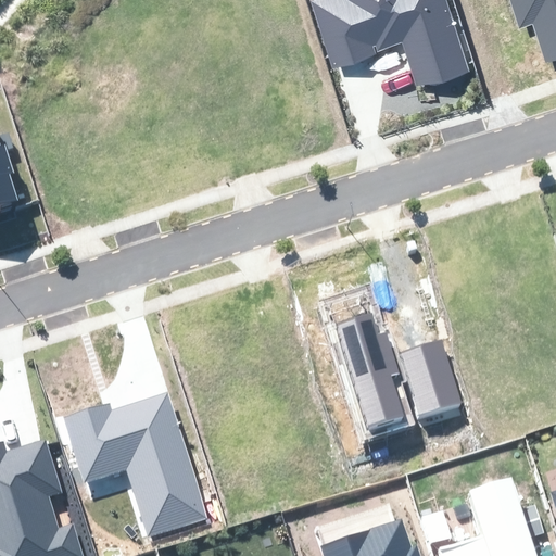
[(406,54),(416,87),(469,70),(447,0),(315,0),(311,1),(331,67),(375,54),(373,46),(376,45),(378,50),(403,42),(406,54)]
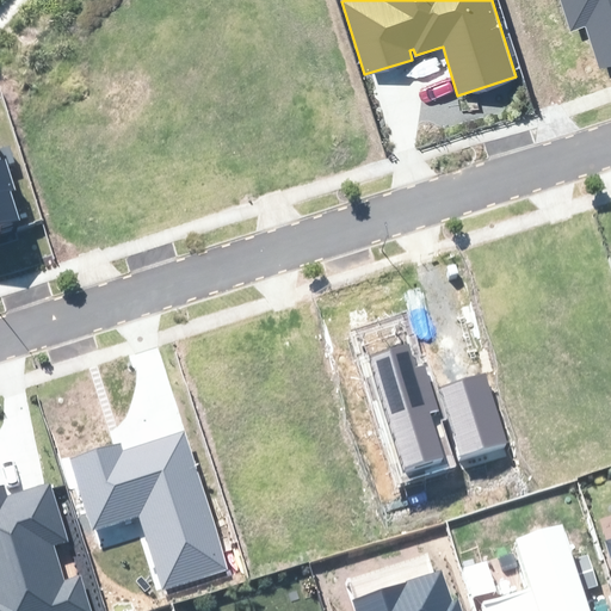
[(610,0),(559,0),(569,32),(586,26),(599,69),(610,65),(610,0)]
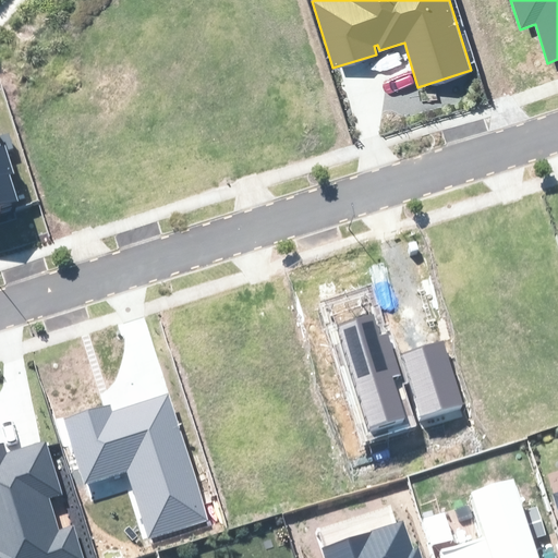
[(0,217),(19,211),(0,150),(0,217)]
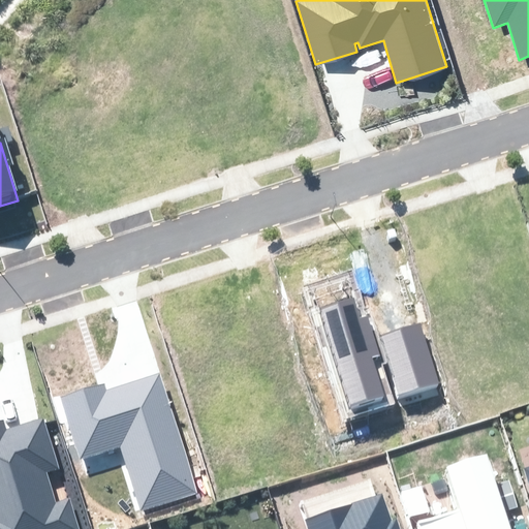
[(350,411),(386,400),(372,358),(381,354),(368,315),(361,318),(354,298),(321,308),(350,411)]
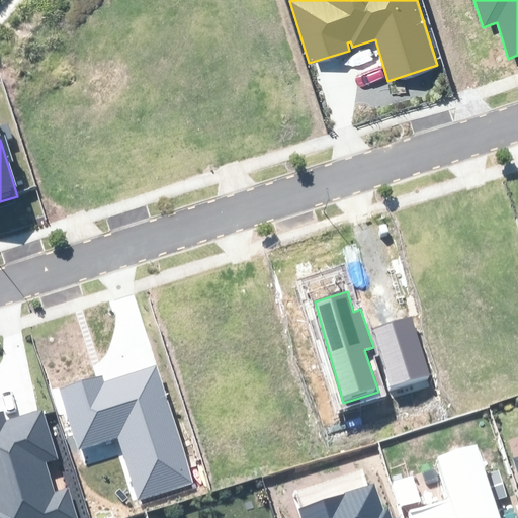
[(412,318),(372,329),(390,390),(429,379),(412,318)]
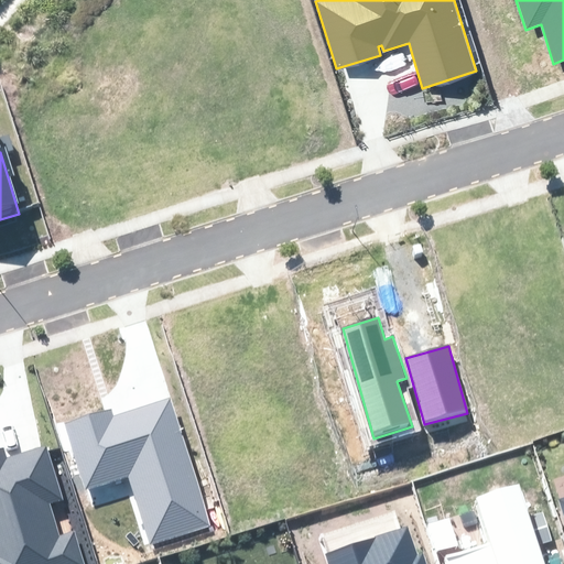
[(129,475),(151,544),(210,525),(170,398),(148,405),(115,415),(112,409),(66,423),(87,488),(129,475)]
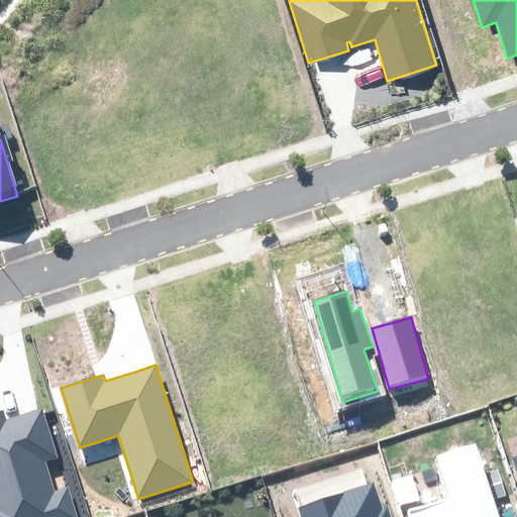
[(0,516),(77,516),(68,485),(55,489),(45,459),(58,455),(41,407),(20,414),(6,419),(3,410),(0,411),(0,516)]
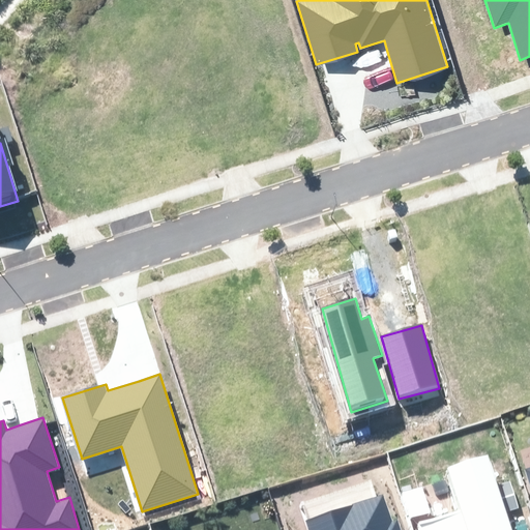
[(512,529),(489,453),(445,467),(459,510),(419,523),(421,529),(512,529)]
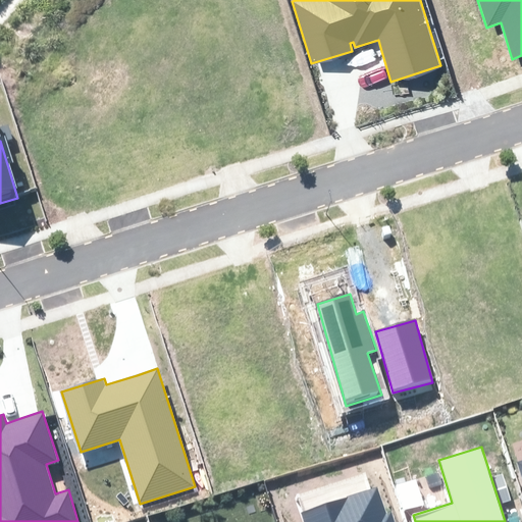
[(395,521),(393,513),(388,515),(379,486),(299,512),(302,521),(395,521)]
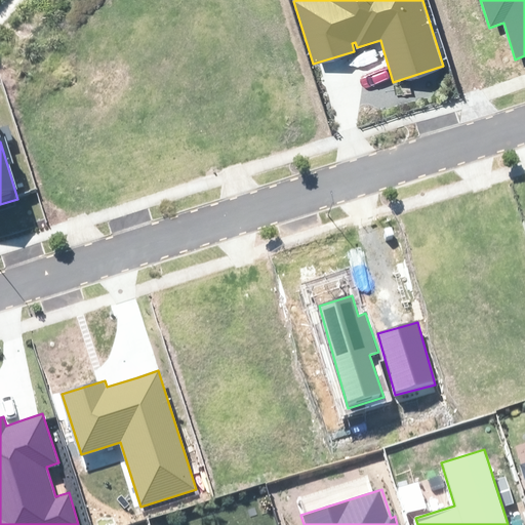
All buildings are outlined.
